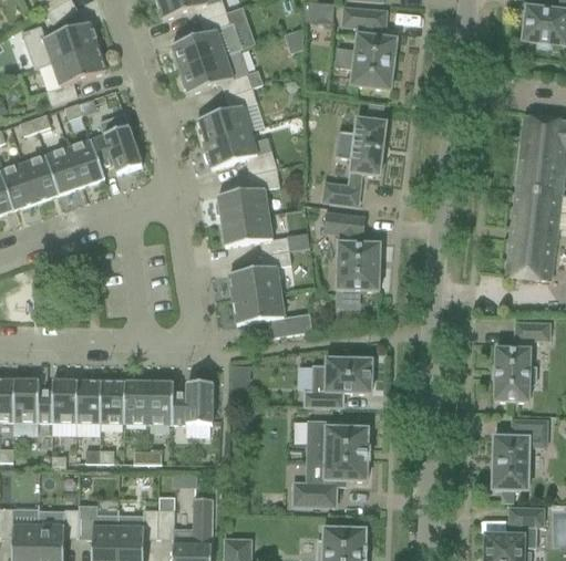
[(45,12),(67,0),(39,0),(45,12)]
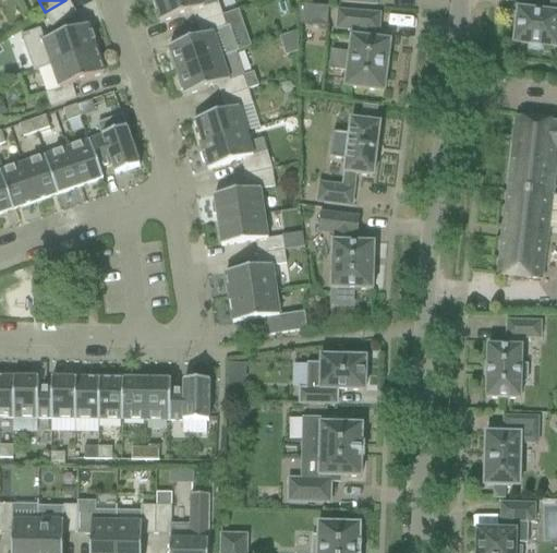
[(77,10),(71,0),(65,0),(45,12),(52,25),(77,10)]
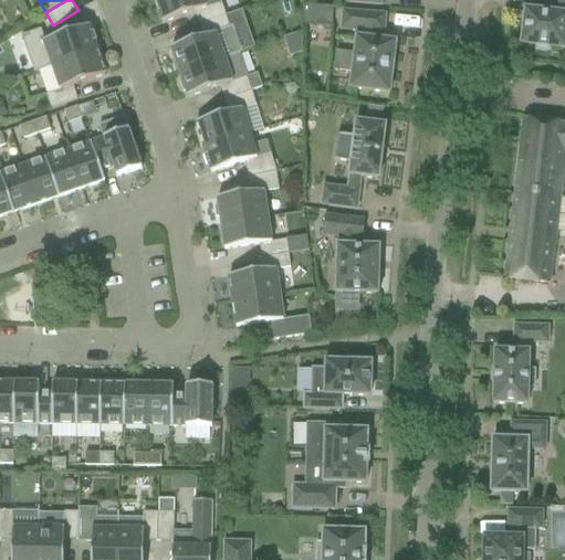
[(156,0),(163,20),(195,8),(199,21),(226,12),(221,0),(156,0)]
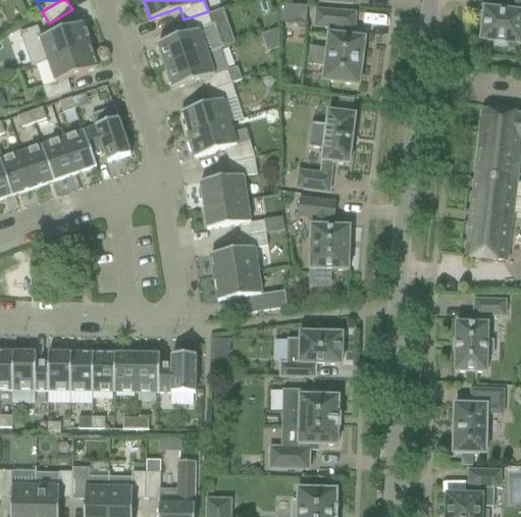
[(515,0),(515,4),(511,4),(511,8),(484,5),(480,37),(495,39),(495,42),(507,44),(507,41),(520,42),(520,0),(515,0)]
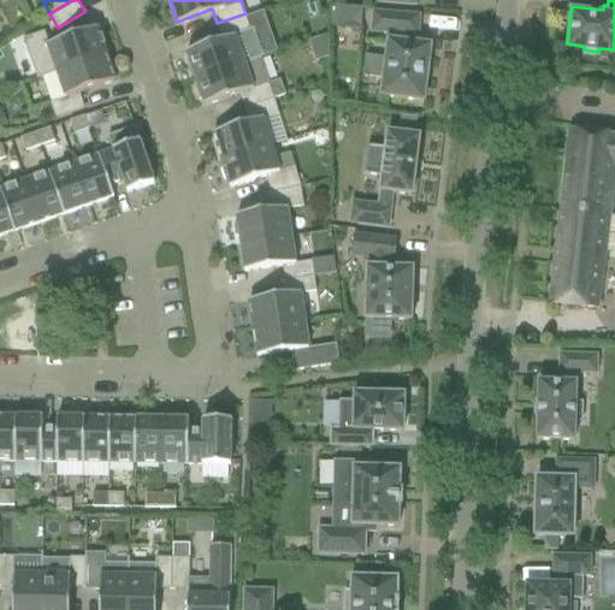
[(364,4),(330,1),(331,23),(361,25),(364,4)]
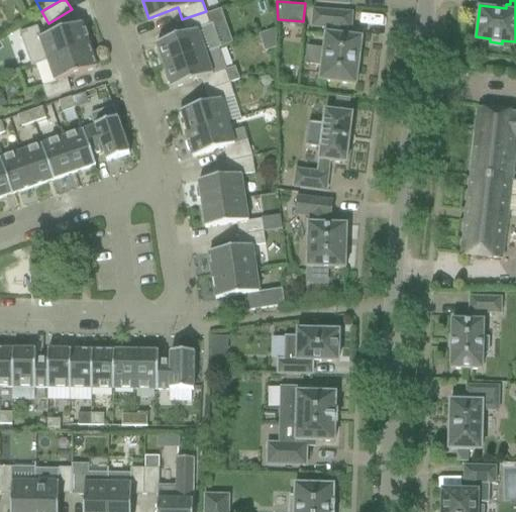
[(362,35),(359,34),(344,33),(345,25),(350,26),(352,10),(313,6),(312,23),(328,24),(327,31),(326,30),(320,78),(336,80),(355,82),(362,35)]
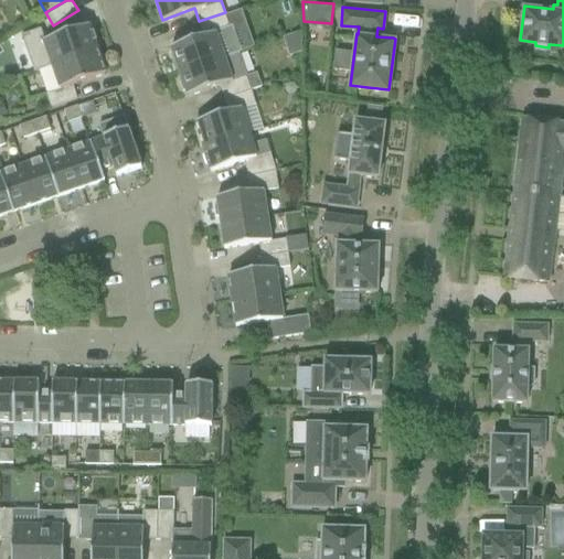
[(224,54),(238,50),(240,49),(232,24),(230,25),(225,12),(199,21),(203,33),(171,45),(179,70),(224,54)]
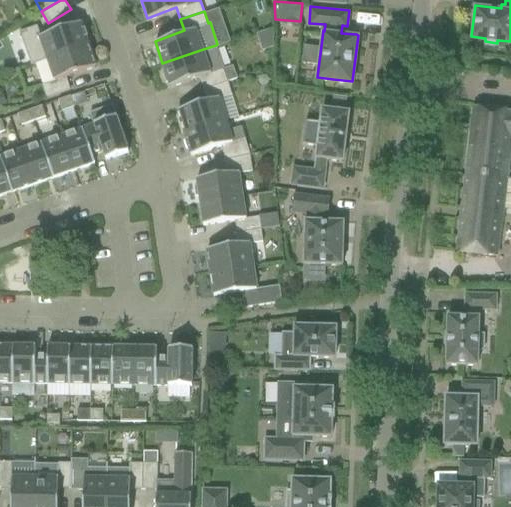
[(37,23),(20,29),(31,61),(35,60),(47,56),(88,42),(86,35),(88,34),(85,26),(83,27),(81,20),(62,26),(41,34),(37,23)]
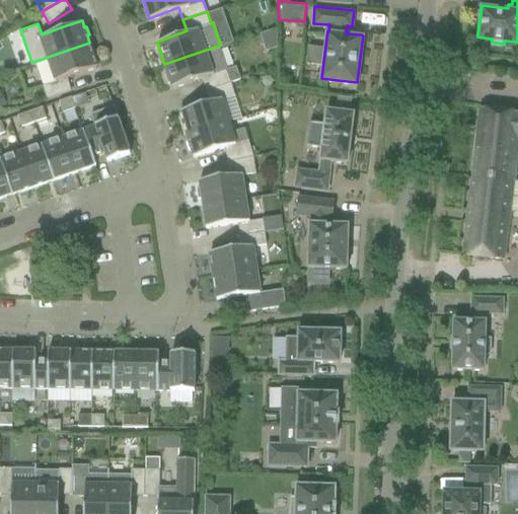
[(48,57),(35,61),(44,83),(43,83),(47,96),(52,94),(71,88),(67,75),(97,65),(89,43),(48,57)]
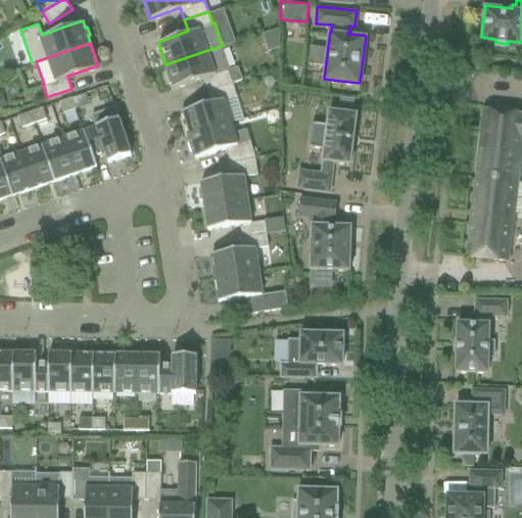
[(165,64),(168,68),(165,69),(170,82),(172,81),(174,87),(204,77),(208,89),(233,81),(242,77),(238,64),(228,67),(221,46),(207,50),(165,64)]
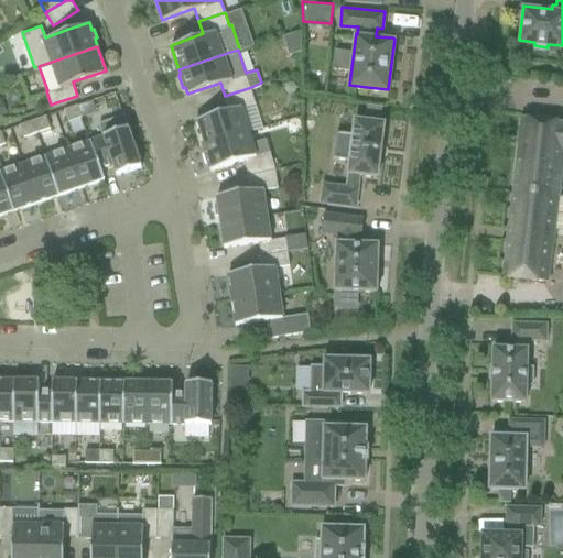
[(203,143),(249,130),(241,106),(256,101),(251,87),(225,96),(228,109),(195,119),(203,143)]
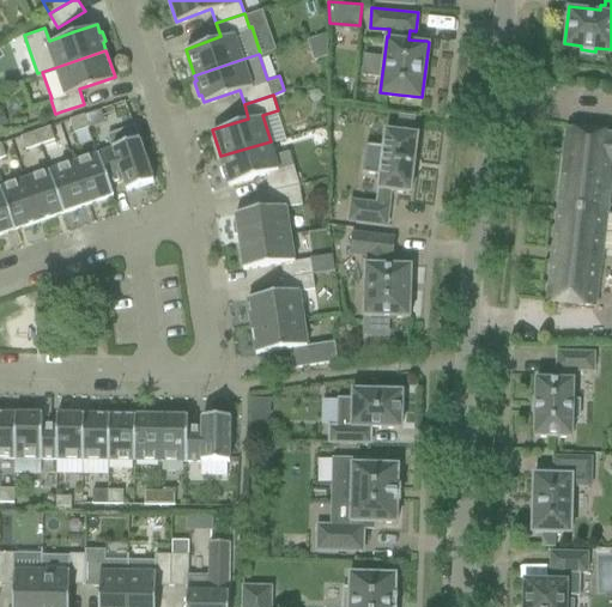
[(74,129),(89,125),(84,111),(70,116),(74,129)]
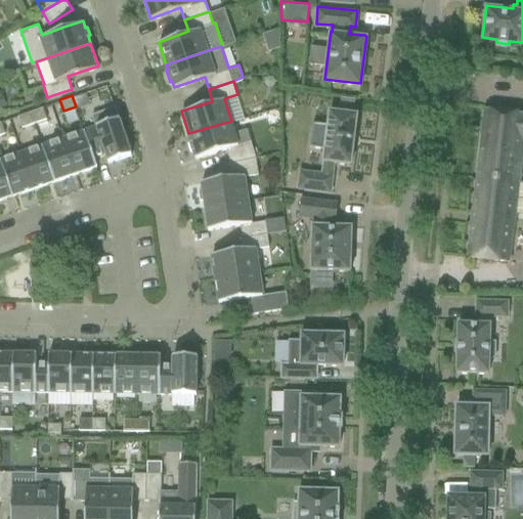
[(95,125),(84,129),(93,156),(94,156),(105,152),(109,161),(131,153),(119,117),(115,104),(91,113),(95,125)]
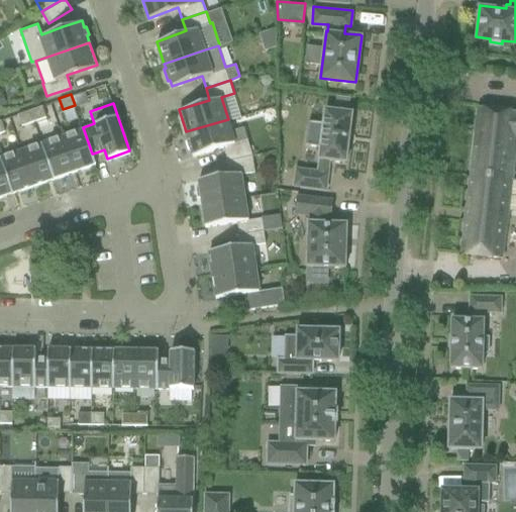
[(42,104),(30,108),(33,119),(46,115),(42,104)]
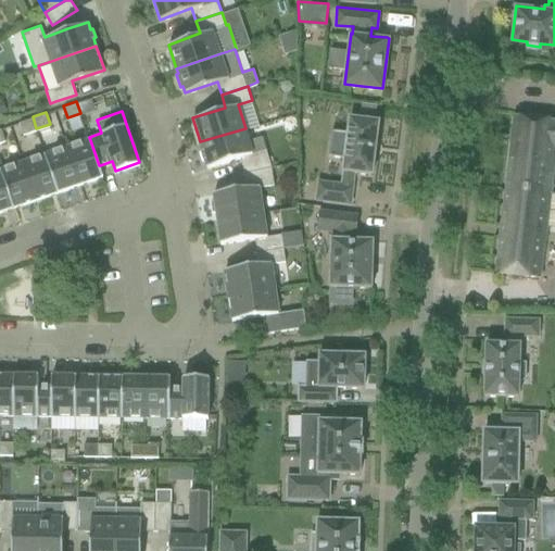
[(514,112),(514,114),(505,185),(543,190),(543,189),(546,162),(551,162),(552,146),(554,146),(554,117),(514,112)]
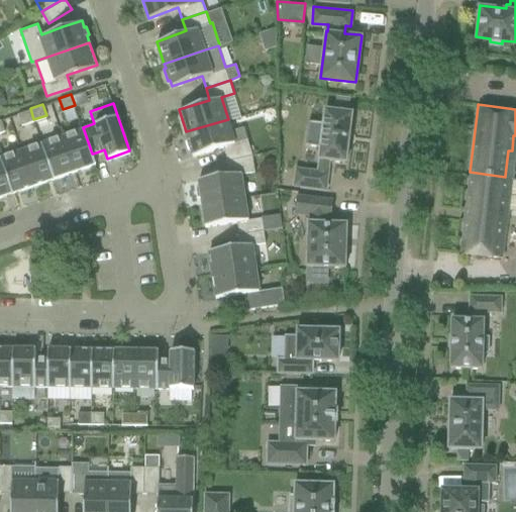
[(33,119),(30,108),(18,112),(21,123),(33,119)]
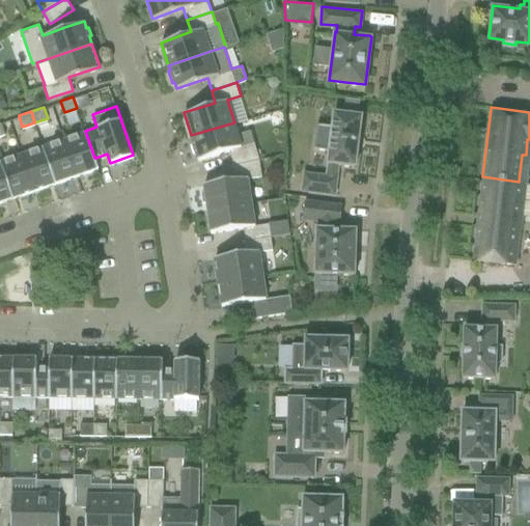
[(302,189),(314,190),(335,193),(337,175),(338,163),(356,165),(358,146),(359,147),(360,133),(362,114),(334,111),(332,123),(317,122),(314,146),(329,148),(328,162),(327,174),(304,171),(302,189)]
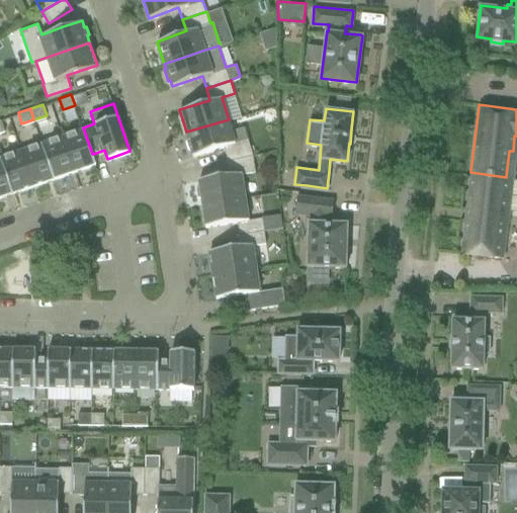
[(231,129),(229,119),(186,132),(188,139),(186,140),(189,148),(191,148),(193,155),(224,145),(228,159),(253,154),(244,124),(231,129)]
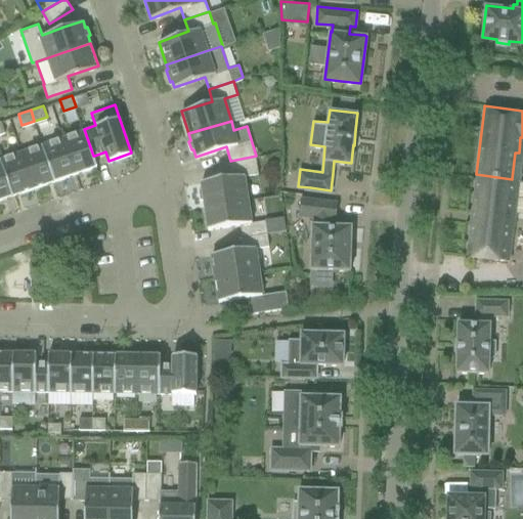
[(97,165),(94,156),(93,156),(84,129),(62,136),(76,172),(97,165)]
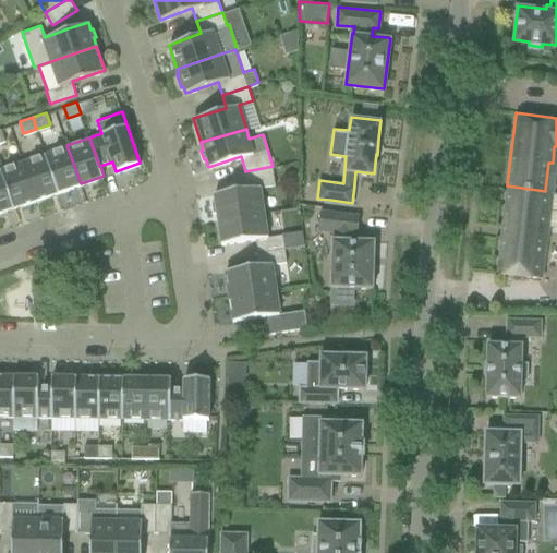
[(81,183),(67,145),(45,153),(59,191),(81,183)]
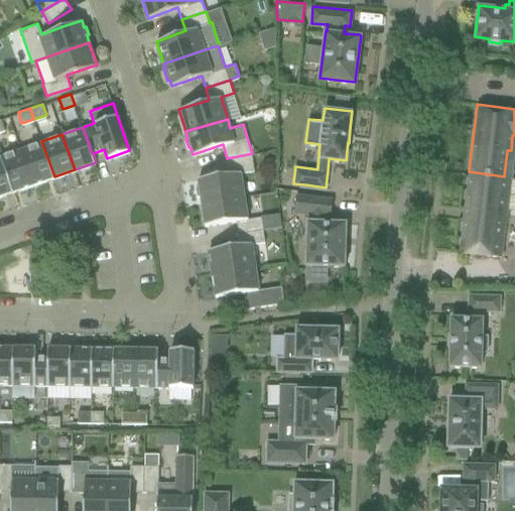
[(54,176),(41,141),(21,148),(33,183),(54,176)]
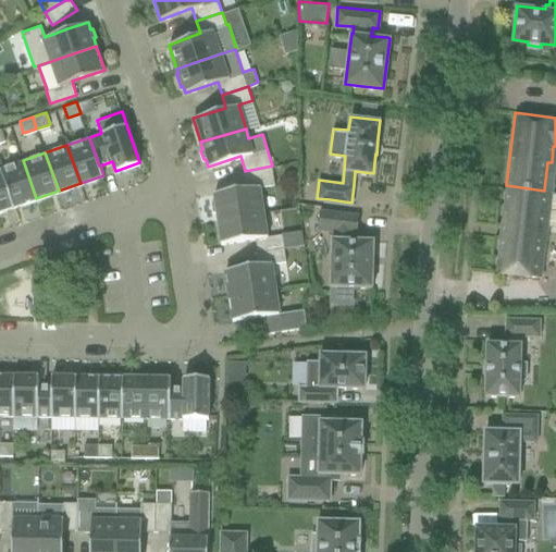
[(36,198),(23,160),(0,168),(14,206),(36,198)]
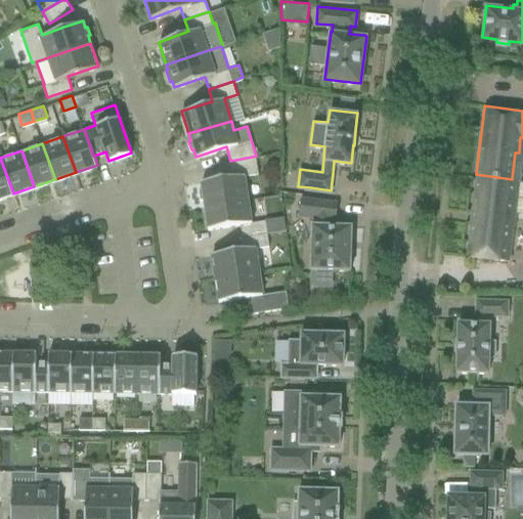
[(258,172),(256,156),(230,161),(232,176),(201,180),(202,186),(199,187),(201,198),(204,198),(205,204),(249,198),(245,174),(258,172)]
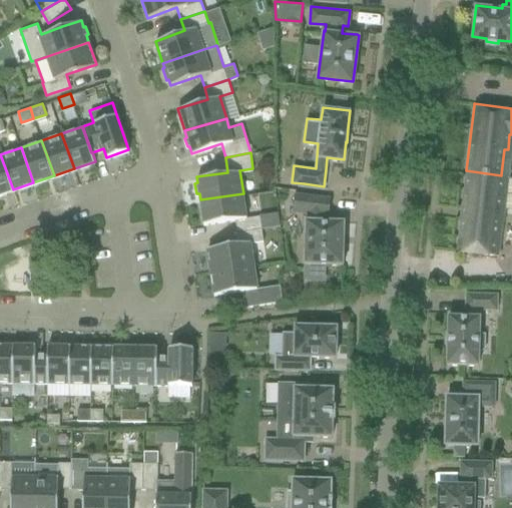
[(0,193),(13,189),(0,154),(0,153),(0,193)]
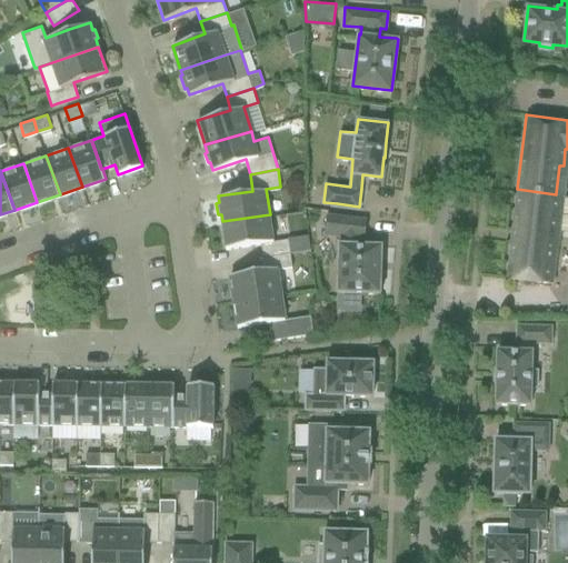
[(567,194),(556,193),(556,194),(517,189),(507,275),(552,281),(559,229),(567,230),(567,194)]
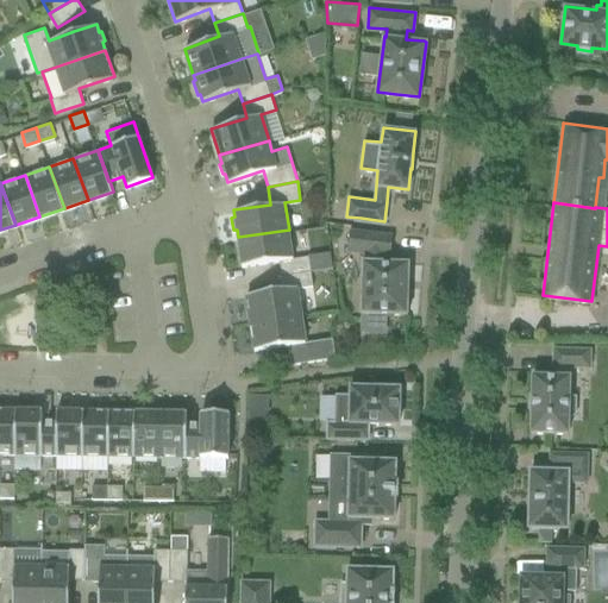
[(362,312),(383,312),(407,313),(408,262),(384,261),(384,253),(390,253),(393,233),(350,228),(348,249),(365,251),(365,259),(363,259),(362,312)]
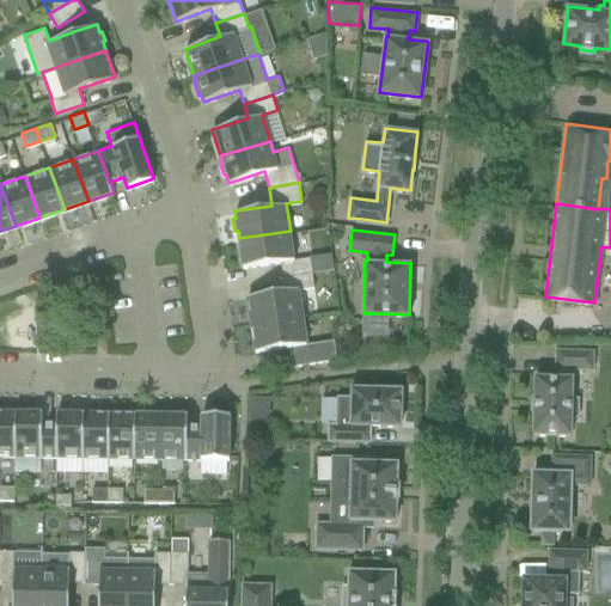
[(294,258),(291,231),(239,238),(243,267),(280,261),(282,275),(312,270),(310,256),(294,258)]
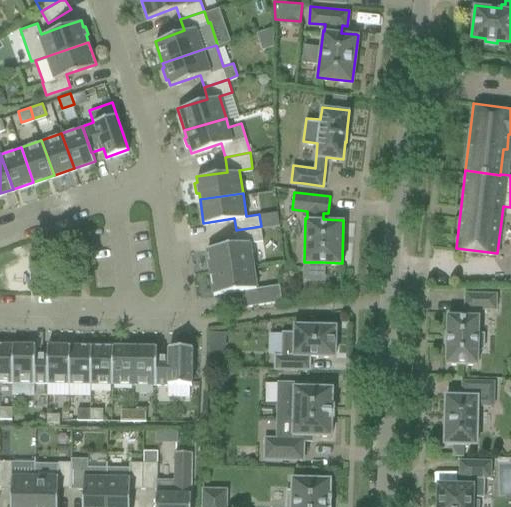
[(263,239),(261,226),(236,230),(238,242),(207,247),(210,270),(253,263),(250,241),(263,239)]
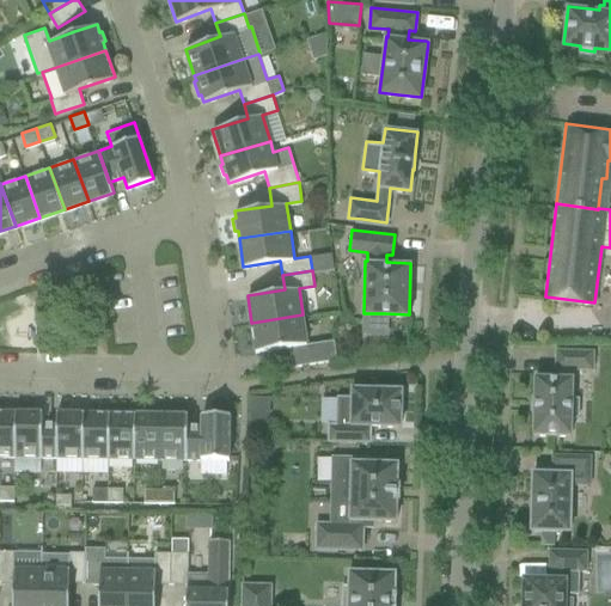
[(306,342),(303,314),(251,323),(256,350),(289,346),(292,365),(337,357),(334,338),(306,342)]
